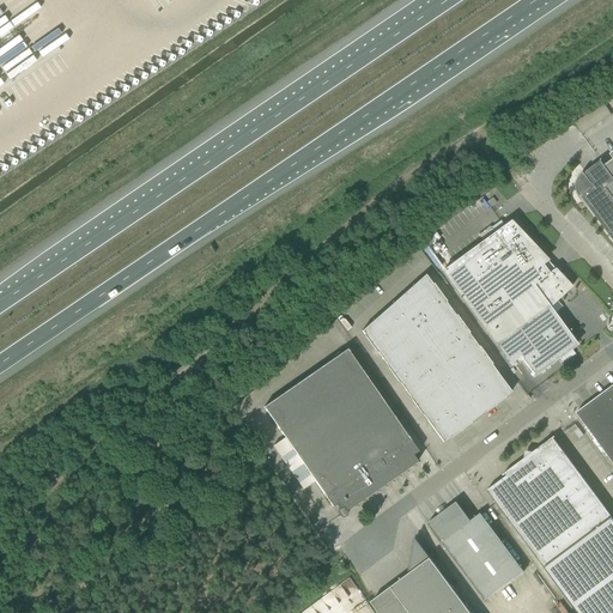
[(612,151),(610,155),(612,159),(604,165),(600,161),(586,173),(586,174),(583,176),(582,176),(581,177),(581,178),(580,180),(580,181),(578,182),(578,183),(578,184),(578,186),(578,187),(578,188),(578,189),(578,190),(580,192),(580,193),(581,194),(582,196),(581,198),(612,241),(612,151)]
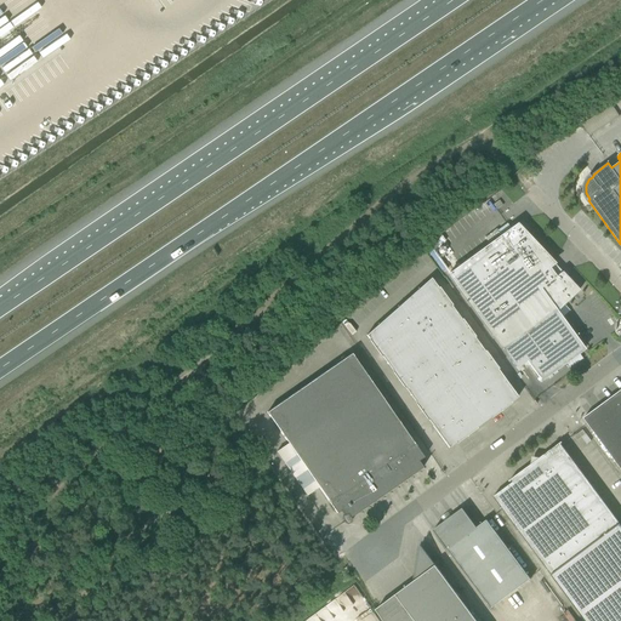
[(568,301),(579,291),(571,283),(570,284),(568,280),(569,279),(562,272),(556,277),(547,267),(552,263),(517,226),(449,275),(514,368),(516,366),(525,359),(541,380),(584,348),(557,312),(564,305),(562,302),(567,300),(568,301)]
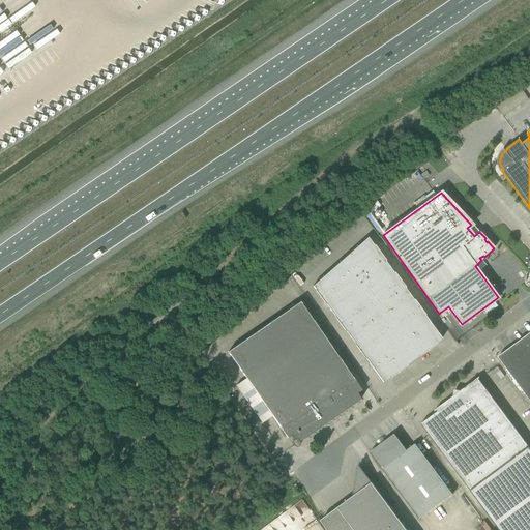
[(313,287),(383,383),(442,340),(367,238),(313,287)]
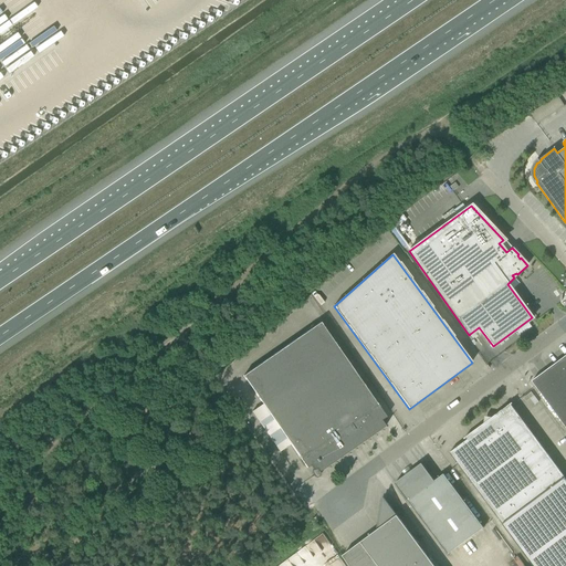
[(321,323),(284,348),(354,448),(385,427),(381,421),(386,418),(377,406),(321,323)]
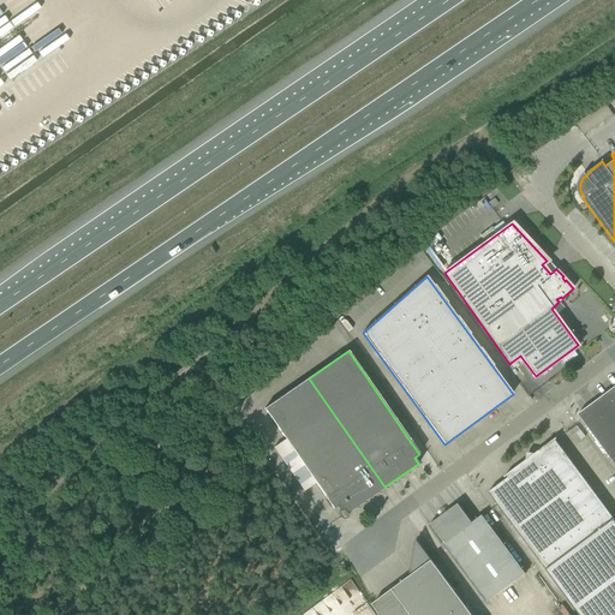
[(384,487),(309,378),(264,408),(327,499),(326,499),(333,509),(336,507),(340,511),(339,512),(339,514),(339,515),(340,518),(342,519),(344,519),(346,519),(347,518),(347,515),(347,513),(345,511),(350,508),(351,511),(384,487)]
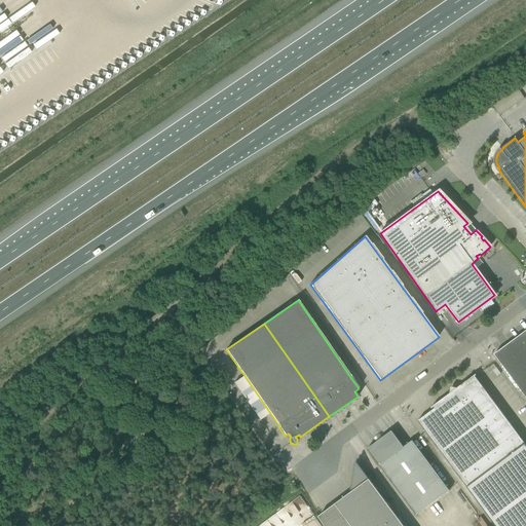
[(525,331),(498,354),(494,354),(525,398),(525,331)]
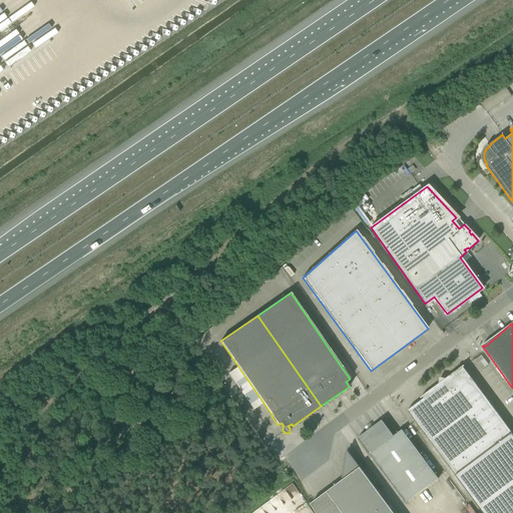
[(423,399),(407,411),(483,512),(512,512),(512,434),(463,367),(422,397),(423,399)]
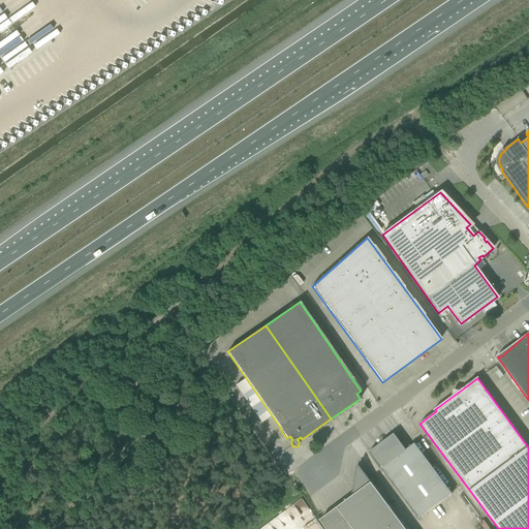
[(369,452),(375,460),(418,519),(452,494),(414,443),(406,449),(394,433),(369,452)]
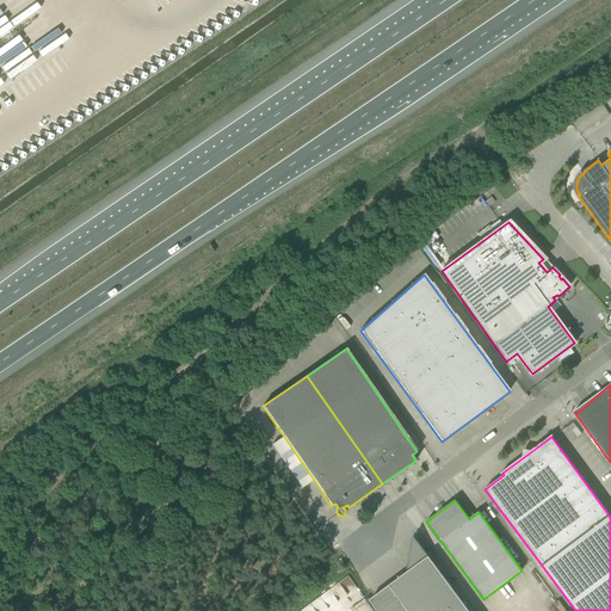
[(403,605),(395,610),(468,610),(413,537),(408,572),(389,586),(403,605)]
